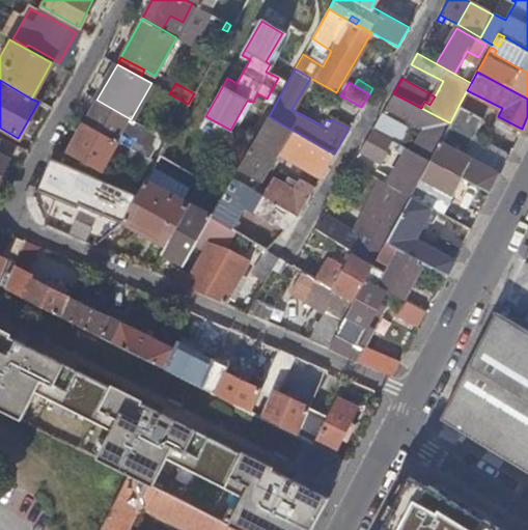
[(423,127),(411,150),(424,158),(429,160),(429,159),(433,155),(442,137),(449,122),(421,108),(393,93),(385,107),(423,127)]
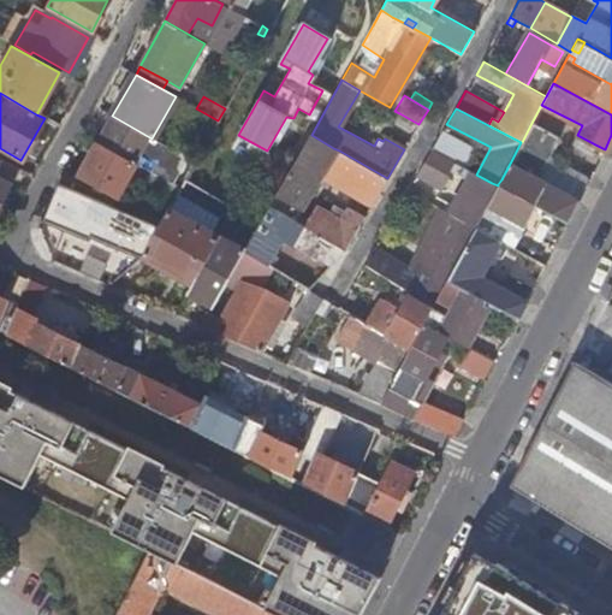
[(413,136),(419,124),(399,113),(392,125),(413,136)]
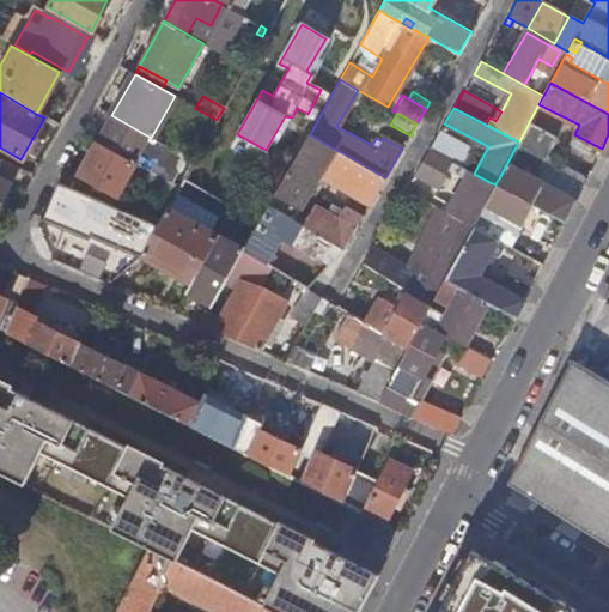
[(134,164),(142,169),(158,141),(151,138),(111,115),(97,144),(134,164)]
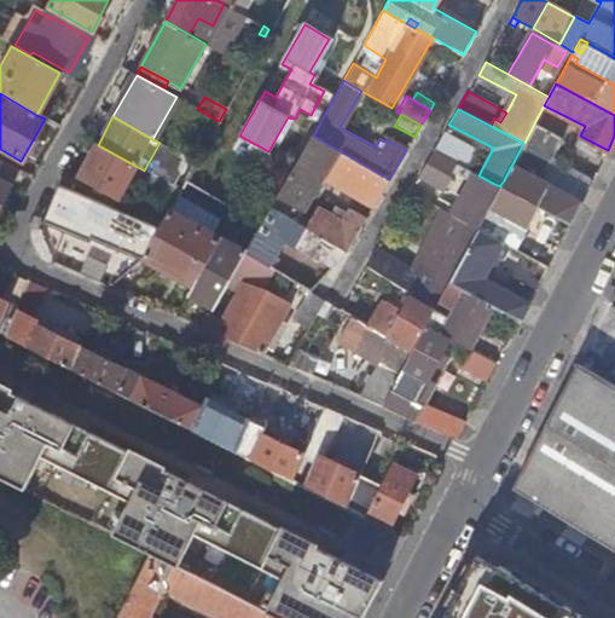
[(545,154),(551,157),(562,138),(534,123),(524,143),(545,154)]
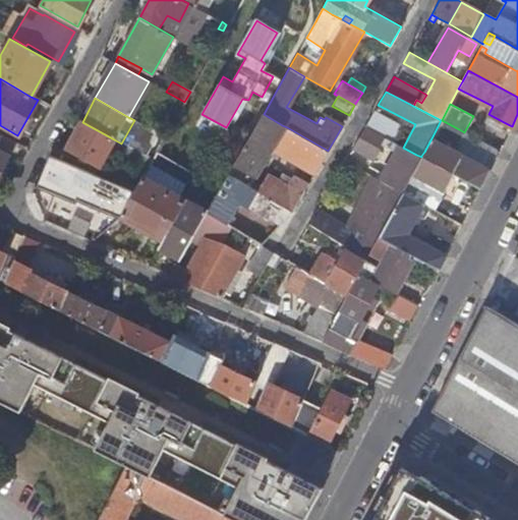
[(376,109),(364,126),(392,141),(402,125),(402,123),(376,109)]
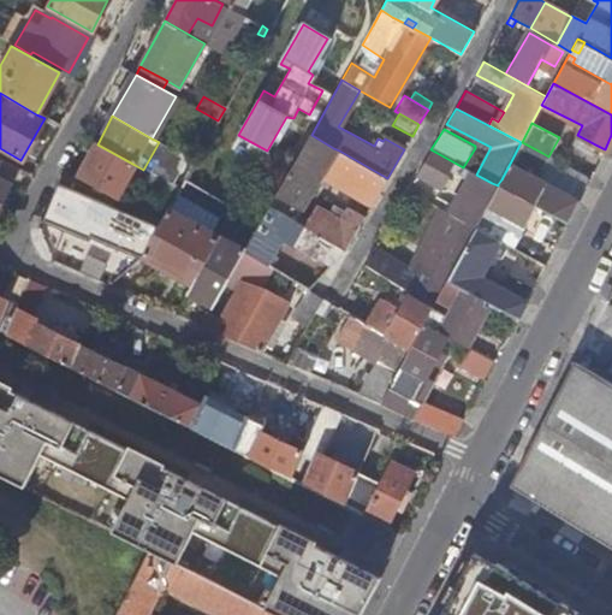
[(293,166),(292,169),(271,207),(293,220),(333,148),(312,135),(293,166)]
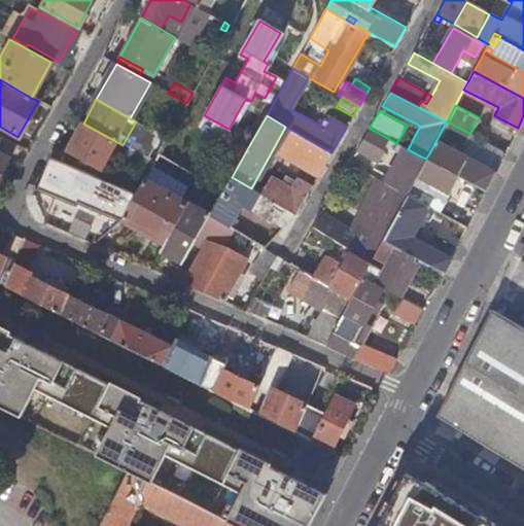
[(507,131),(510,124),(494,115),(490,123),(507,131)]
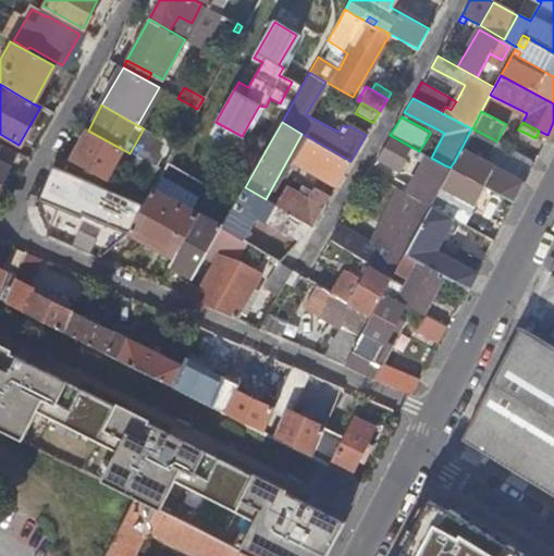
[(484,185),(513,200),(524,180),(533,161),(496,141),(491,138),(472,128),(471,128),(464,144),(454,162),(451,167),(484,185)]
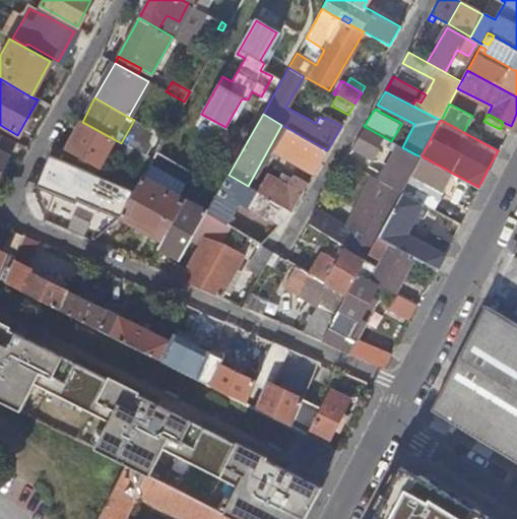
[(131,128),(159,143),(164,136),(153,131),(135,121),(131,128)]
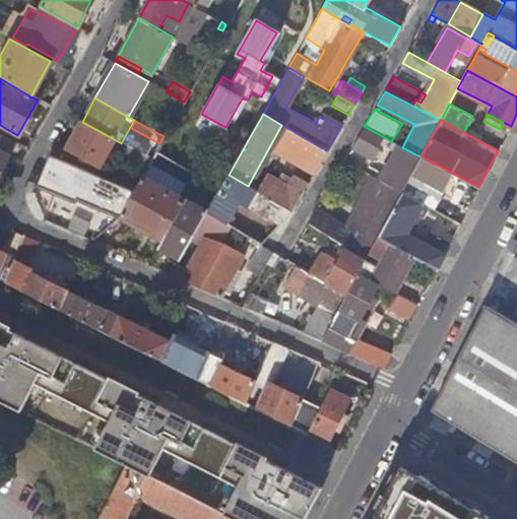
[(98,167),(114,139),(82,122),(67,149),(98,167)]
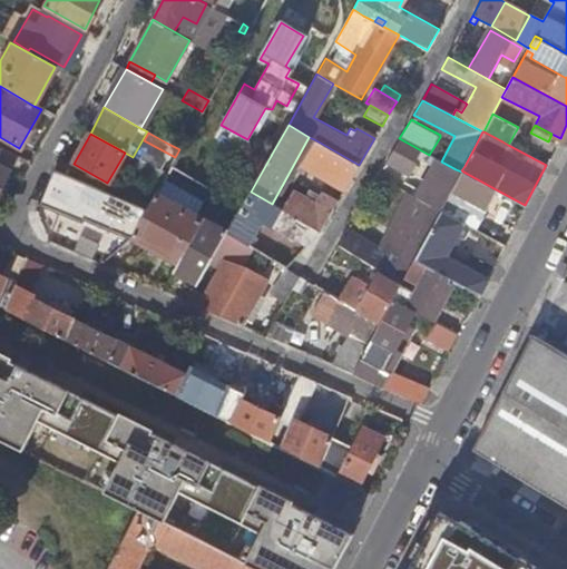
[(429,155),(399,138),(385,160),(408,173),(413,164),(421,168),(429,155)]
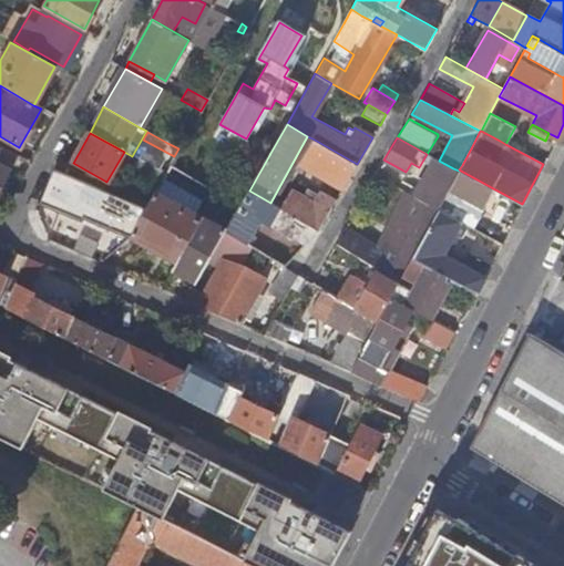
[(167,143),(178,148),(182,142),(178,140),(177,142),(171,139),(167,143)]
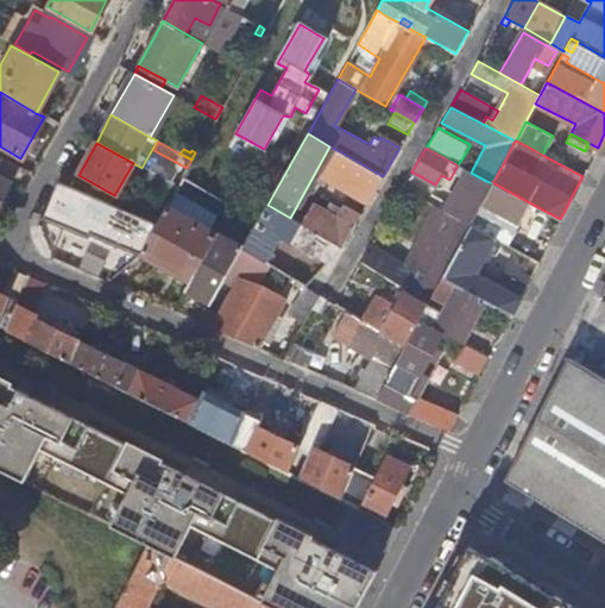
[(367,202),(383,176),(335,149),(321,176),(367,202)]
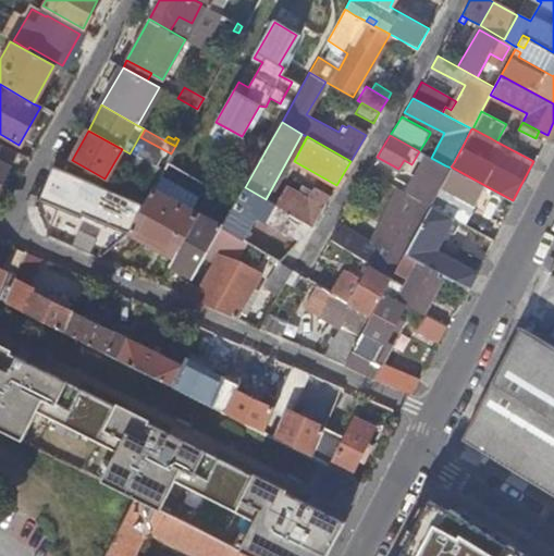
[(0,162),(9,167),(14,153),(0,146),(0,162)]
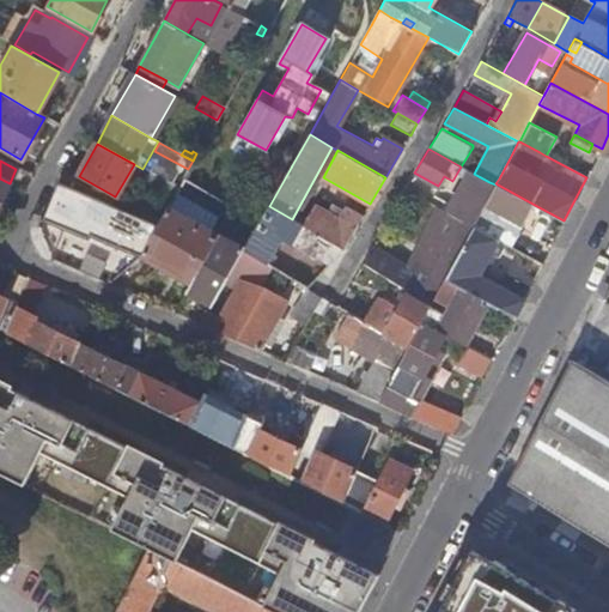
[(446,212),(473,226),(483,205),(495,185),(489,182),(474,174),(469,171),(446,212)]
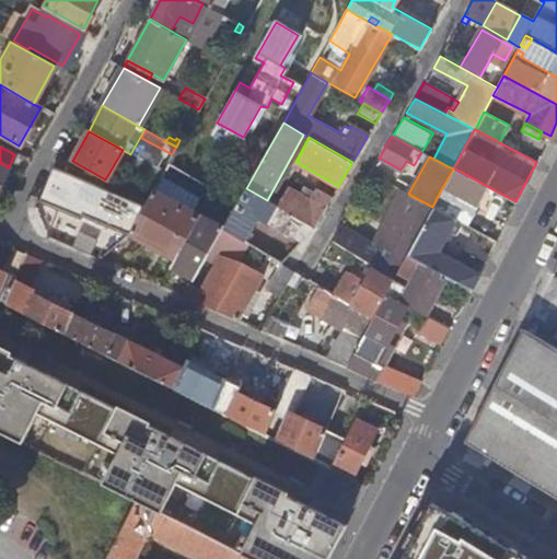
[(0,185),(9,167),(0,163),(0,185)]
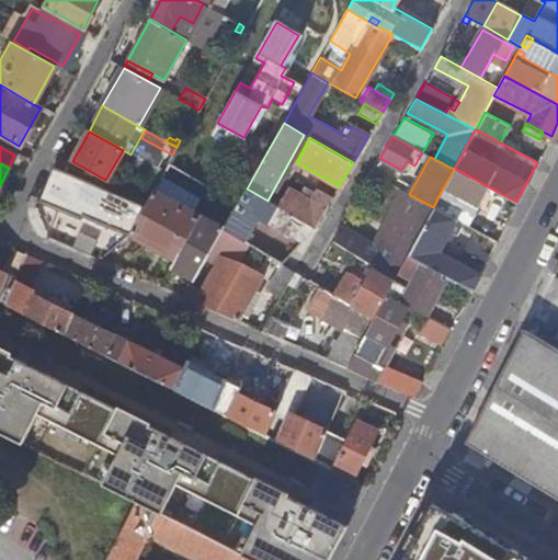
[(53,167),(38,200),(129,233),(144,207),(121,196),(53,167)]
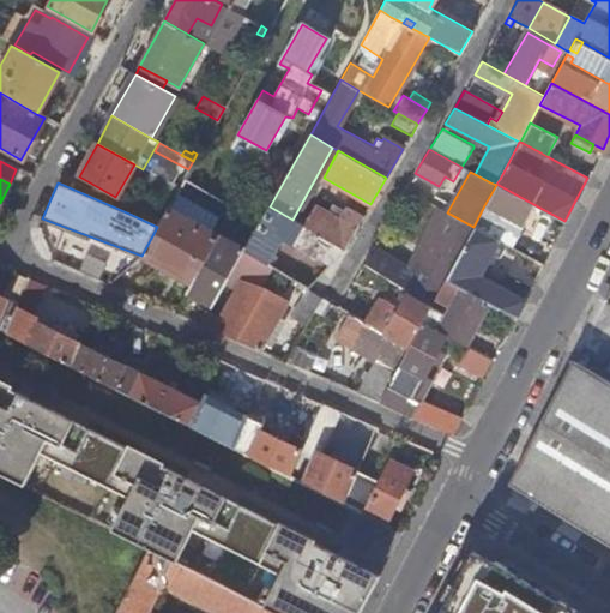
[(157,227),(177,188),(168,182),(153,210),(138,202),(132,215),(157,227)]
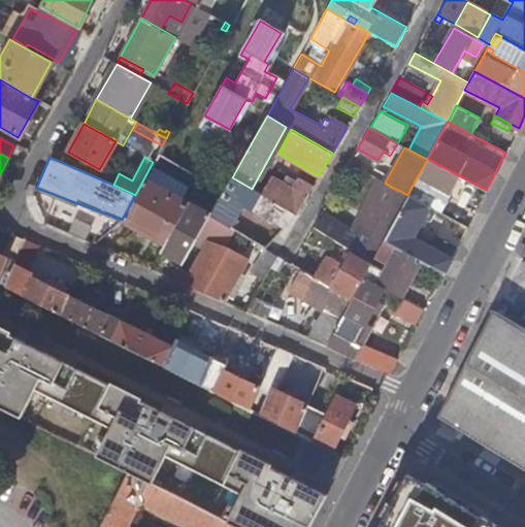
[(427,159),(417,176),(449,194),(459,175),(427,158),(427,159)]
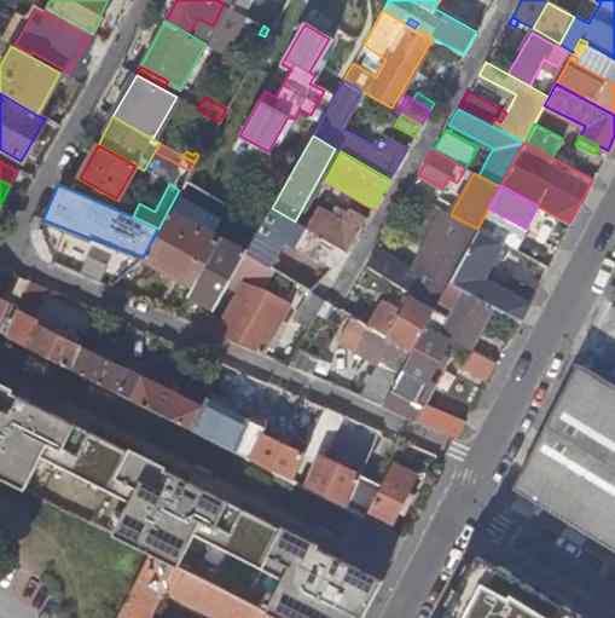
[(203,203),(179,190),(158,229),(143,258),(192,286),(219,238),(192,223),(203,203)]
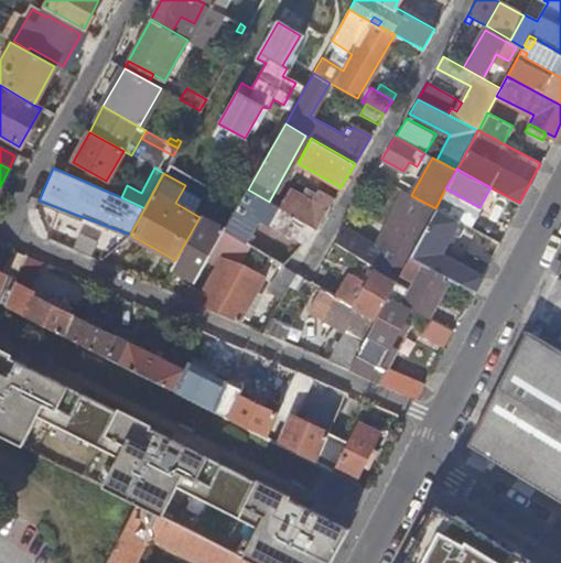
[(281,208),(316,229),(334,199),(317,190),(312,199),(289,186),(281,198),(276,196),(272,204),(280,208),(281,208)]
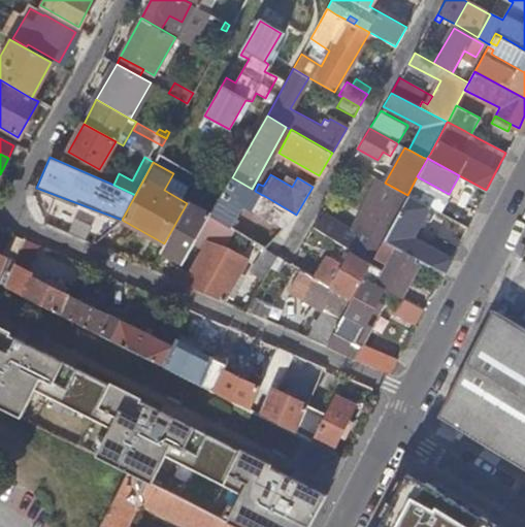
[(417,176),(407,195),(428,205),(439,211),(449,194),(417,176)]
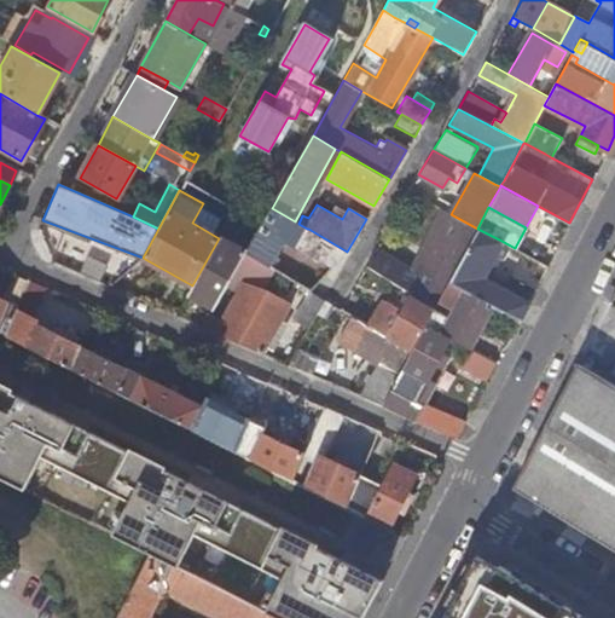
[(245,254),(266,266),(283,238),(332,267),(347,252),(308,229),(307,229),(299,224),(295,221),(272,208),(247,252),(245,254)]
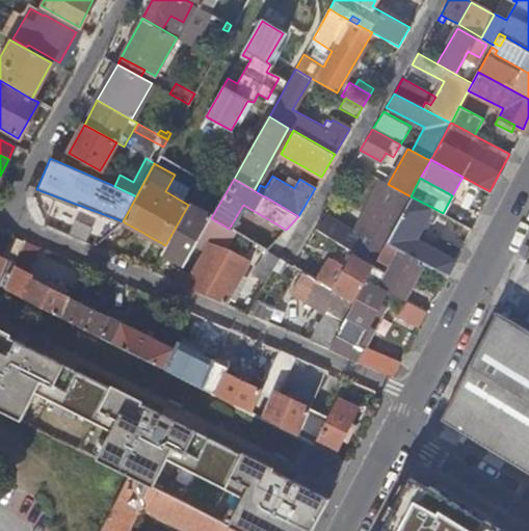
[(354,253),(374,264),(387,241),(411,196),(388,184),(380,180),(352,236),(347,233),(348,229),(325,215),(317,230),(354,253)]
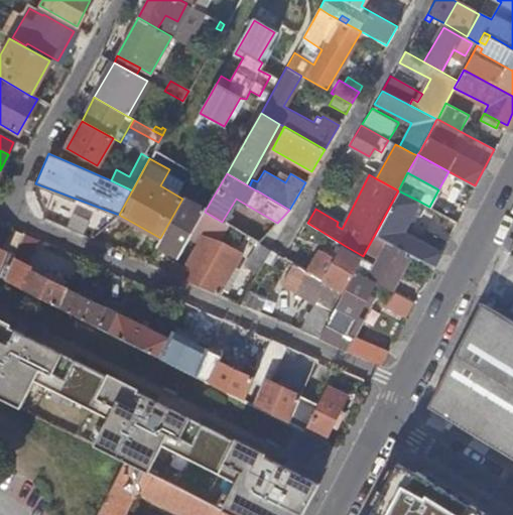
[(410,254),(432,267),(439,252),(402,232),(418,201),(398,190),(375,234),(410,254)]
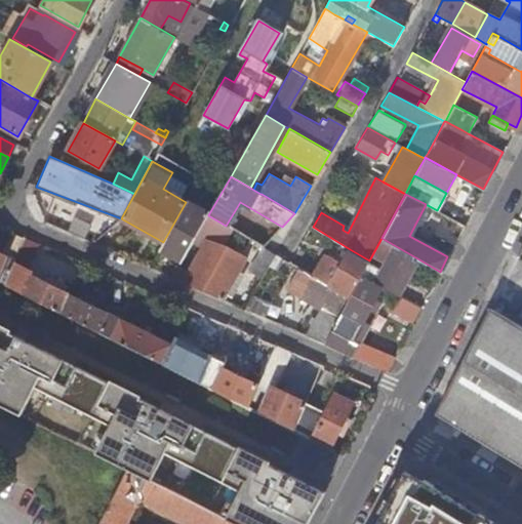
[(160,248),(182,260),(192,243),(197,234),(201,227),(208,215),(209,213),(187,200),(186,202),(163,242),(160,248)]
